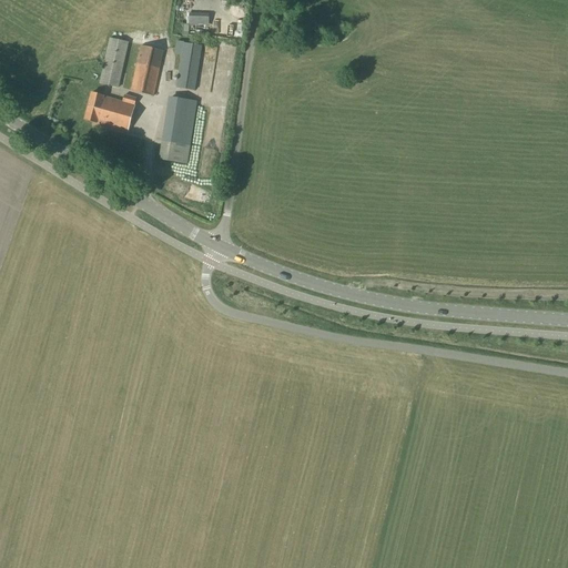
[(209,26),(209,14),(190,13),(189,26),(209,26)]
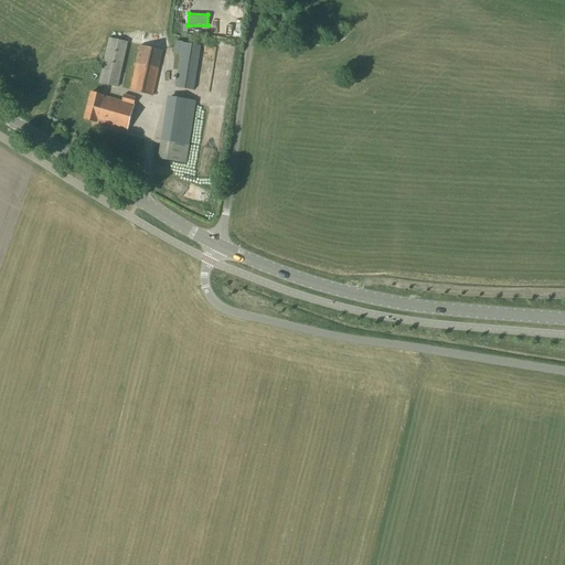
[(118,88),(128,42),(109,38),(98,84),(118,88)]
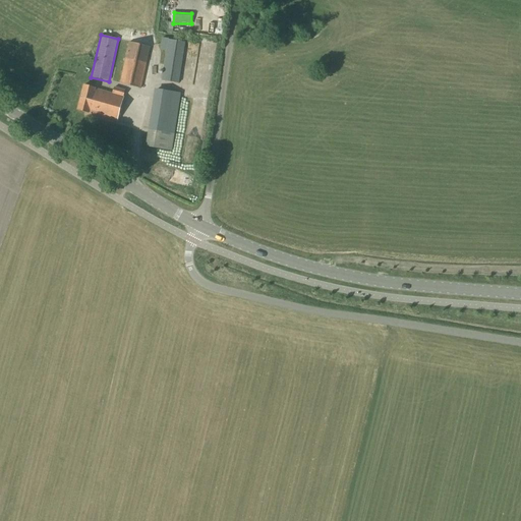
[(179,83),(185,43),(162,39),(159,52),(166,53),(162,81),(179,83)]
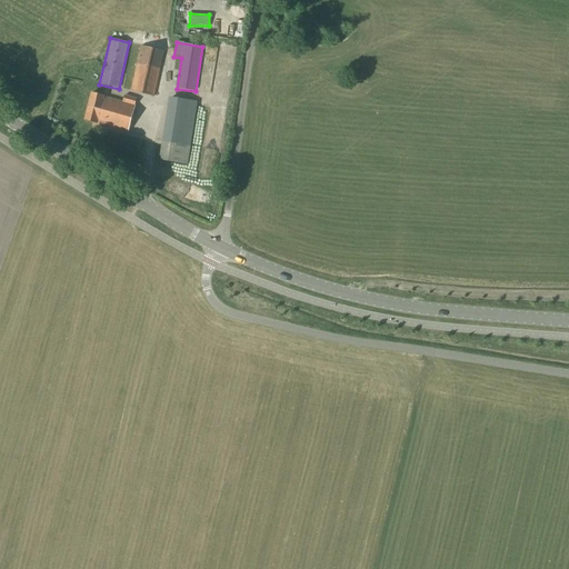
[(155,97),(165,51),(141,46),(131,92),(155,97)]
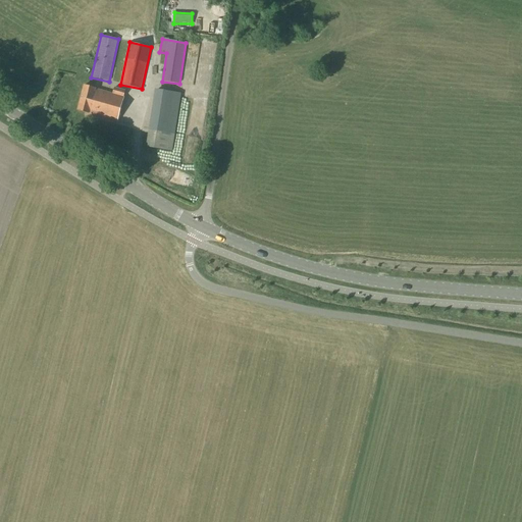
[(113,94),(96,89),(85,86),(79,110),(90,113),(89,114),(118,122),(125,97),(124,97),(125,91),(115,88),(113,94)]
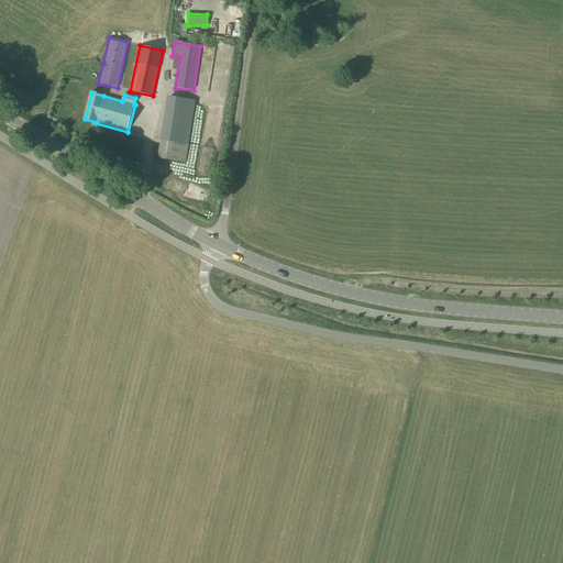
[(528,92),(526,102),(542,106),(544,96),(528,92)]
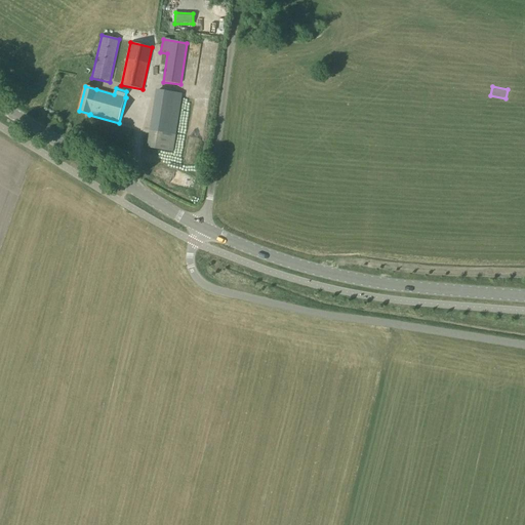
[(173,152),(183,94),(156,90),(147,148),(173,152)]
